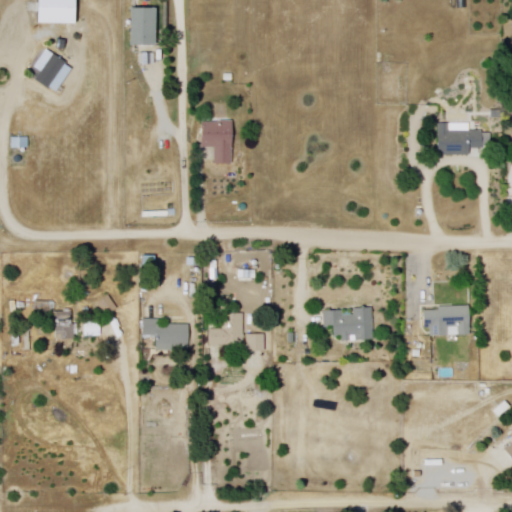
[(129,6),(155,6),(155,46),(129,46),(129,6)]
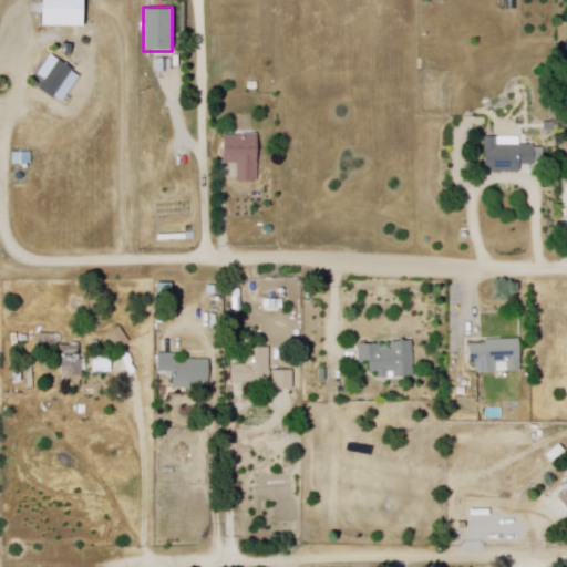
[(59,59),(79,71),(64,93),(61,92),(55,102),(41,93),(49,81),(39,75),(51,54),(59,59)]
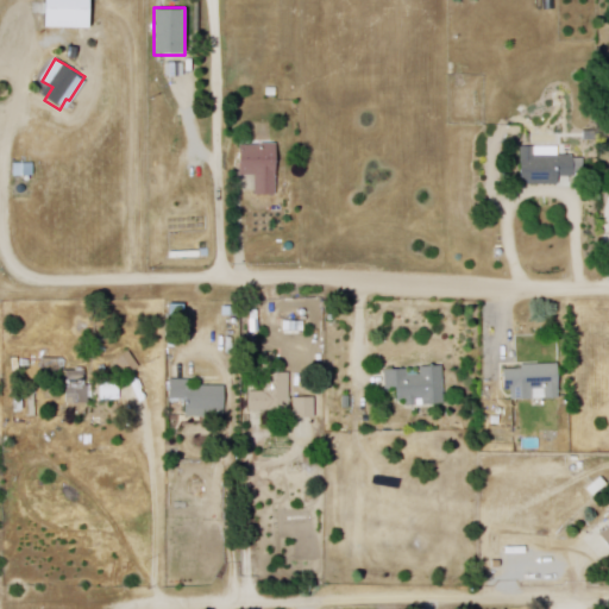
[(239,145),(281,144),(282,198),(257,198),(256,177),(240,179),(239,145)]
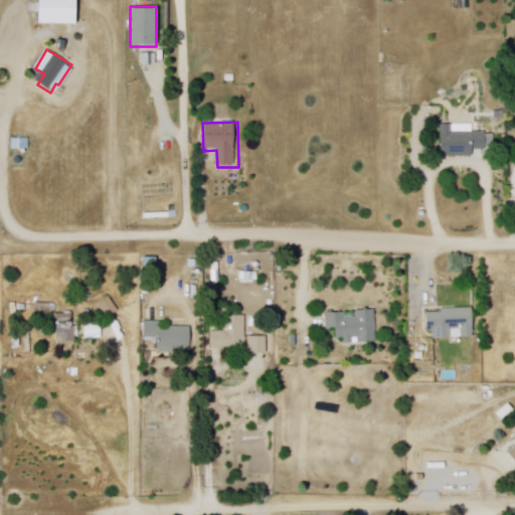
[(441,123),(440,156),(458,157),(475,157),(475,152),(493,153),(494,133),(489,133),(450,131),(450,123),(441,123)]
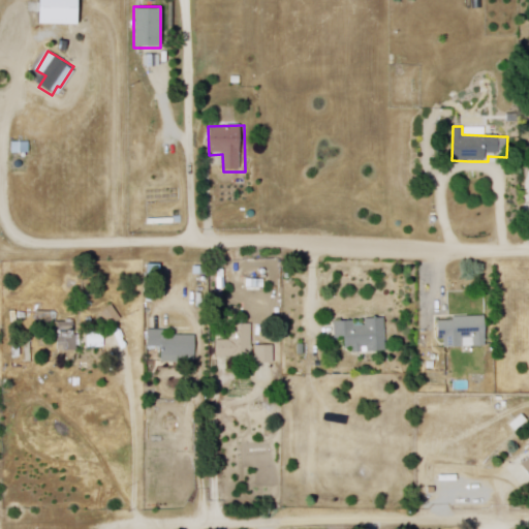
[(27,142),(28,155),(13,155),(13,142),(27,142)]
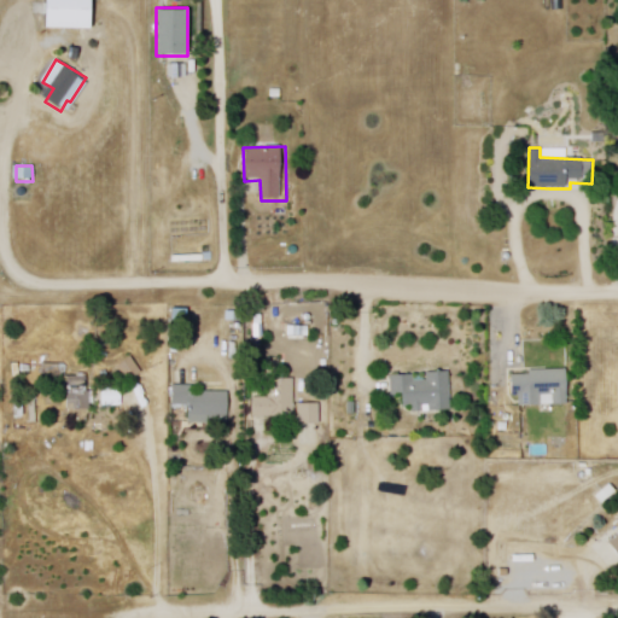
[(130,355),(144,371),(129,383),(116,367),(130,355)]
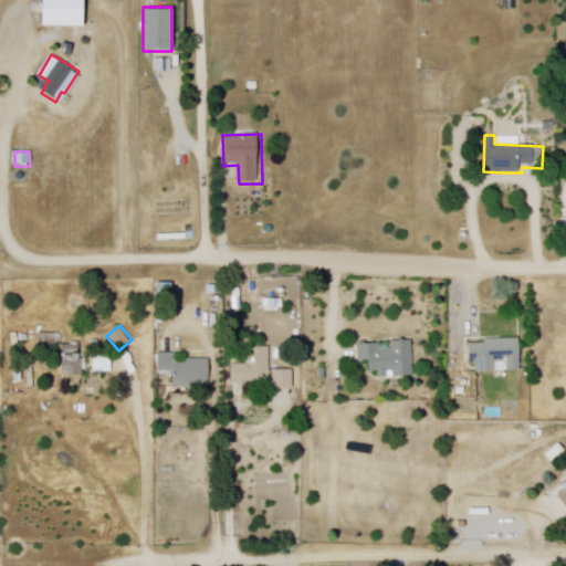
[(521,337),(521,373),(472,371),(472,345),(485,345),(485,336),(521,337)]
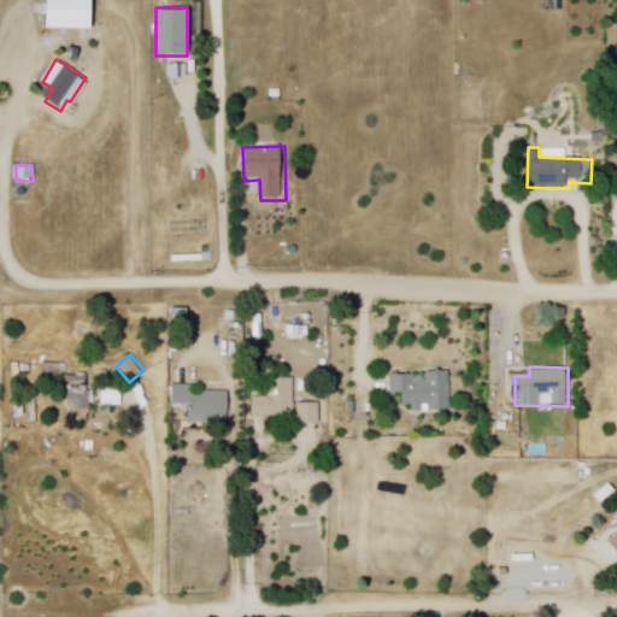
[(452,372),(453,411),(410,412),(410,405),(403,405),(403,395),(389,397),(389,374),(452,372)]
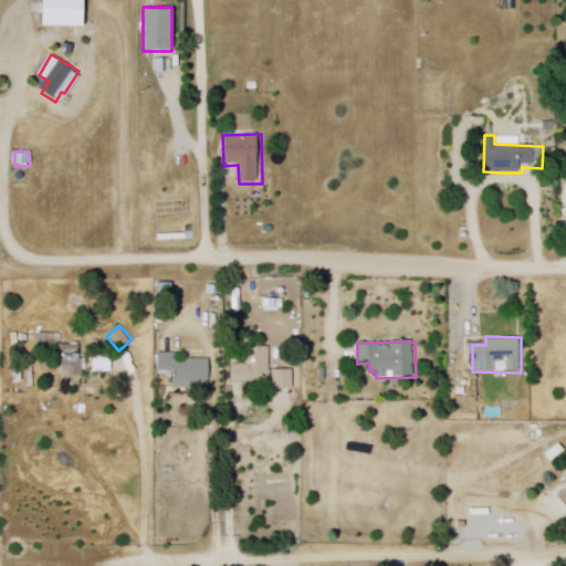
[(85,343),(84,379),(71,379),(71,368),(64,368),(53,368),(53,343),(85,343)]
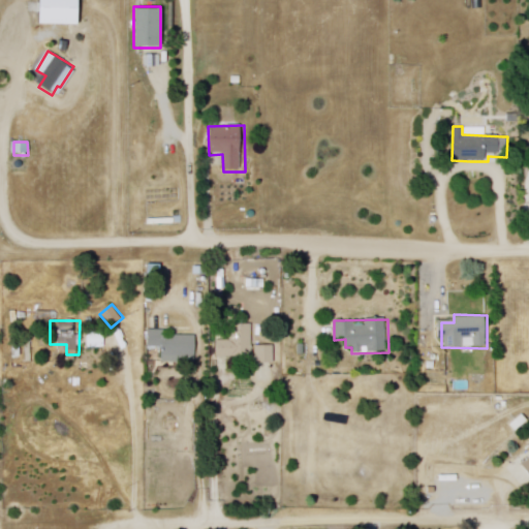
[(275,345),(274,364),(216,361),(217,342),(237,342),(238,327),(254,327),(253,344),(275,345)]
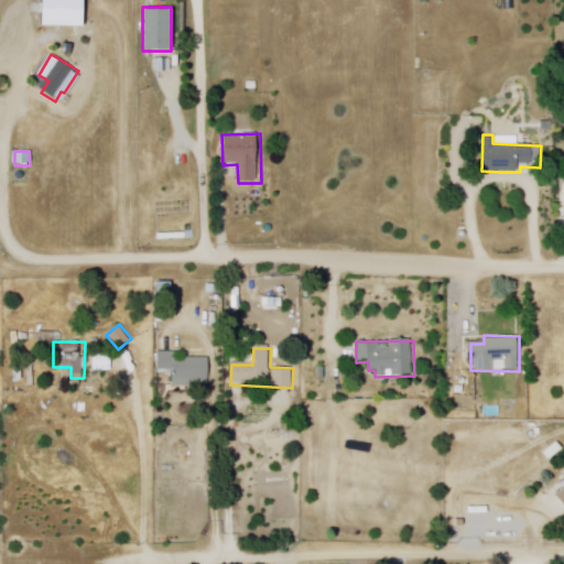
[(156,350),(176,353),(176,357),(214,360),(212,389),(174,386),(175,371),(155,370),(156,350)]
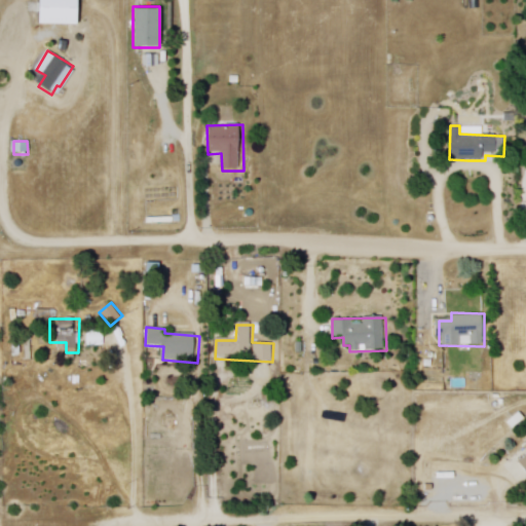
[(104,329),(105,345),(89,346),(88,329),(104,329)]
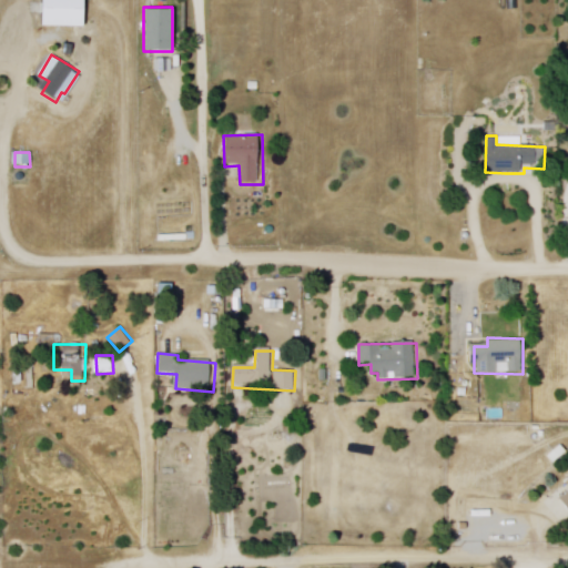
[(567,489),(556,498),(567,516),(567,515),(567,489)]
